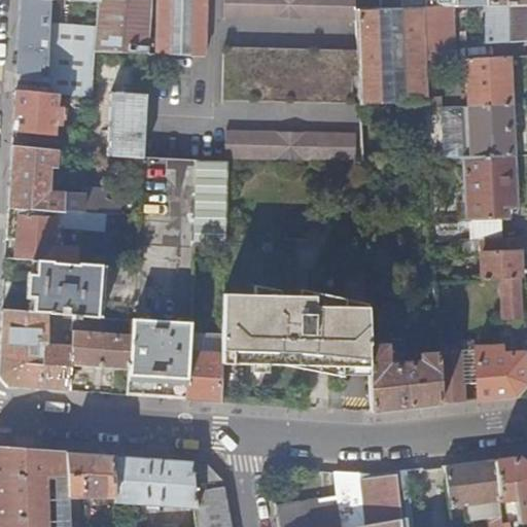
[(51,0),(22,0),(18,75),(46,77),(48,77),(50,24),(51,0)]
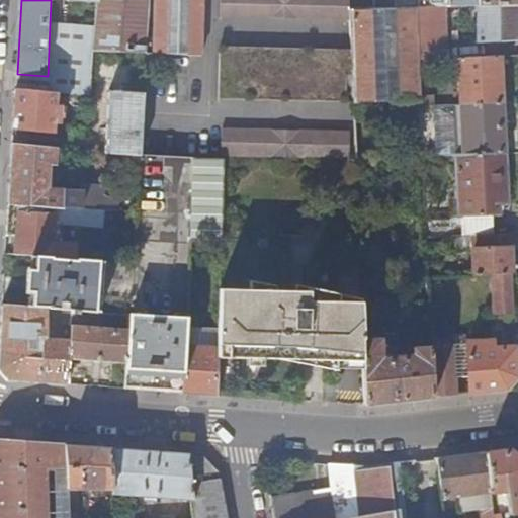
[(98,0),(98,3),(97,2),(94,25),(92,51),(94,51),(147,51),(150,0),(98,0)]
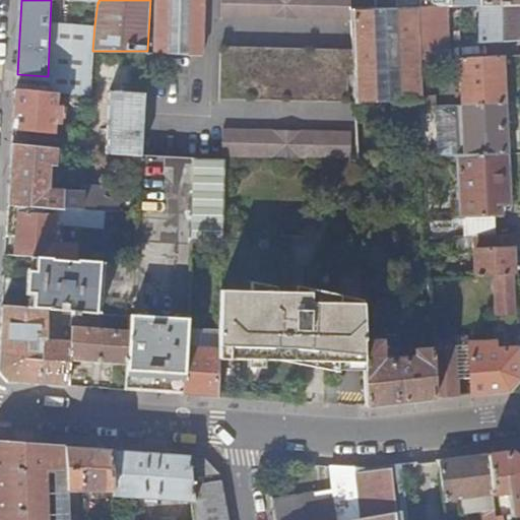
[(177,0),(150,0),(147,51),(175,52),(177,0)]
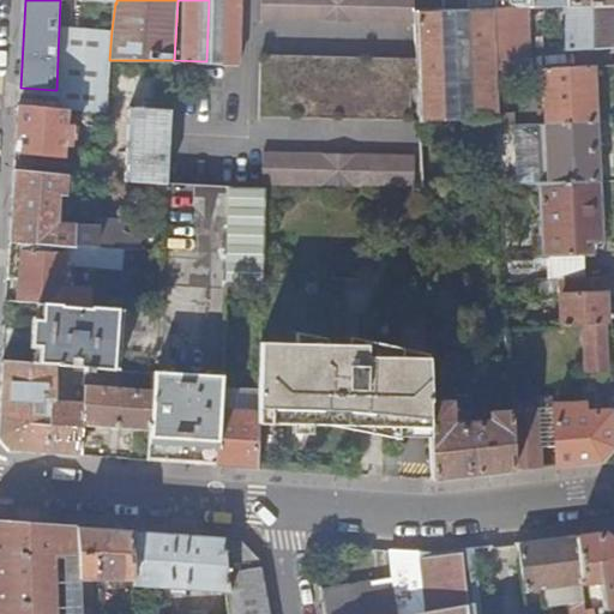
[(240,0),(209,0),(206,61),(240,62),(240,0)]
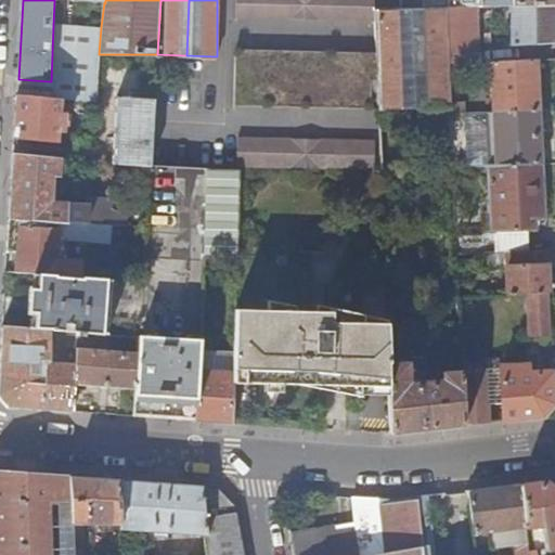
[(449,7),(424,8),(402,9),(376,9),(375,0),(237,0),(237,16),(376,22),(377,53),(378,81),(379,111),(440,108),(452,107),(452,102),(451,64),(449,7)]
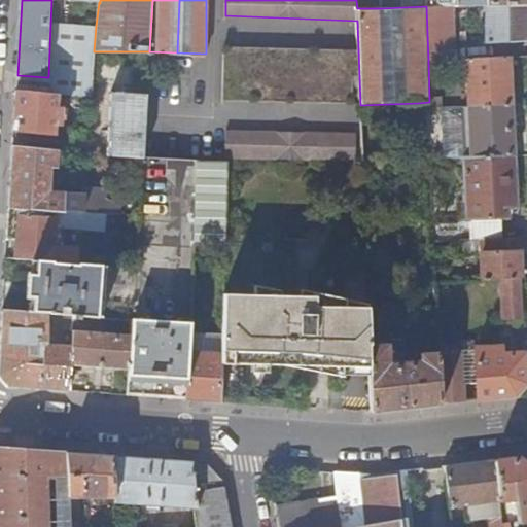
[(460,5),(452,6),(453,16),(484,15),(483,11),(488,11),(488,42),(526,41),(526,3),(488,5),(480,5),(460,5)]
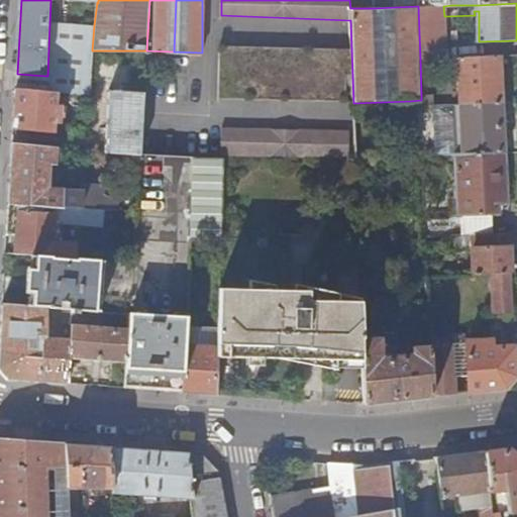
[(443,6),(418,6),(420,60),(446,59),(444,16),(443,6)]
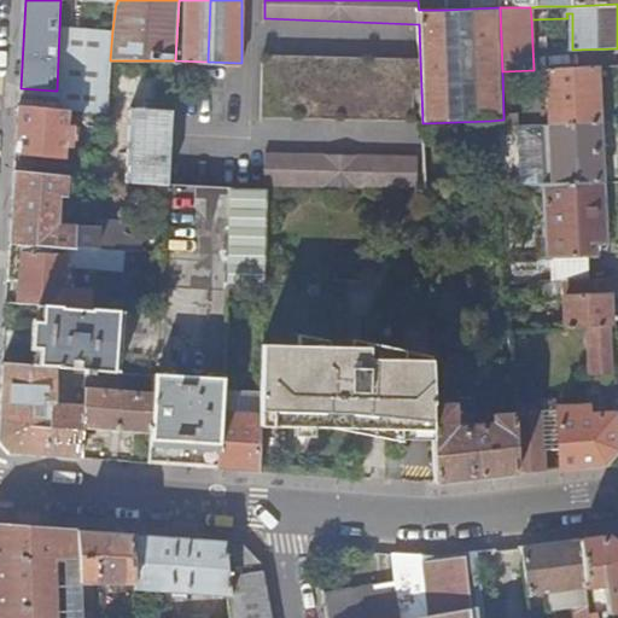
[(112,30),(59,28),(57,91),(110,95),(112,60),(110,60),(112,30)]
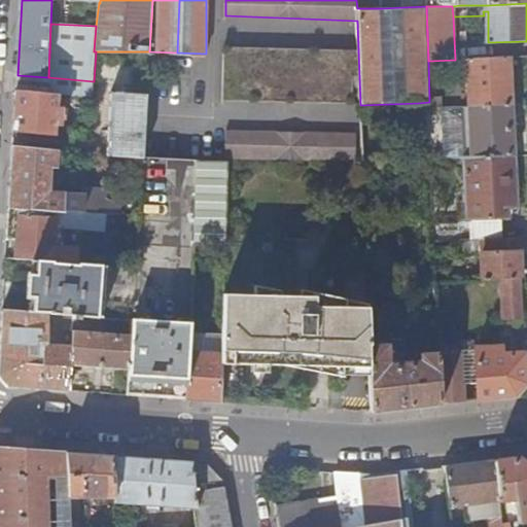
[(356,81),(356,53),(319,51),(318,80),(356,81)]
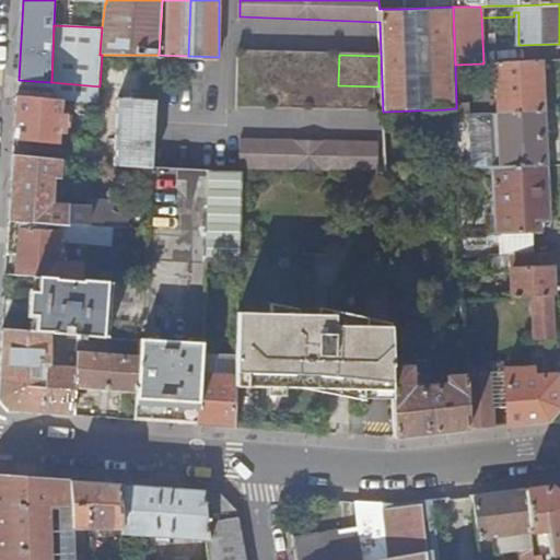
[(546,109),(543,61),(496,62),(498,106),(491,107),(491,113),(498,112),(546,109)]
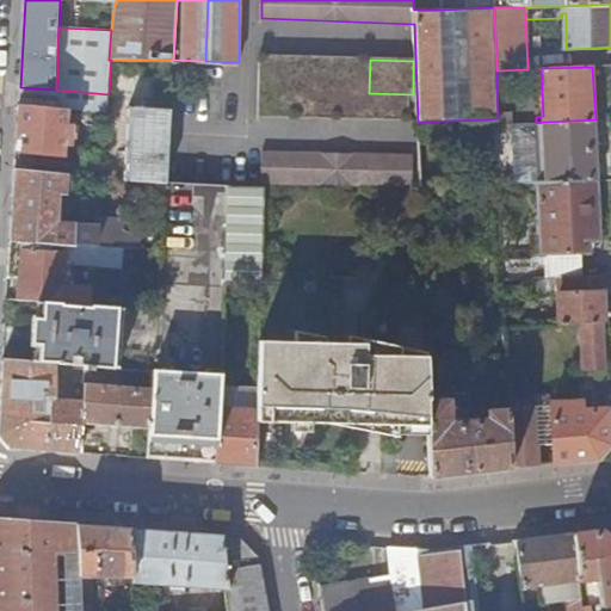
[(54,90),(20,87),(19,104),(53,107),(54,90)]
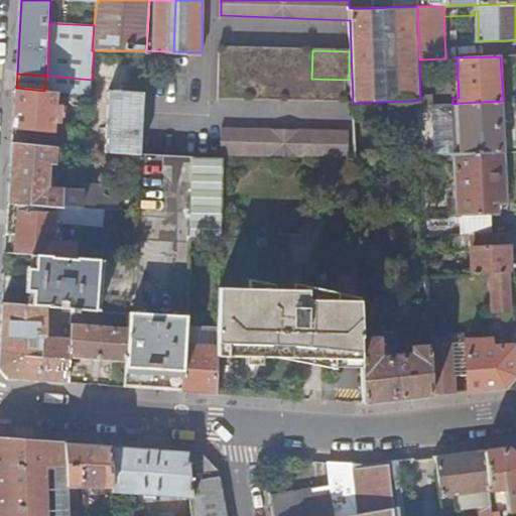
[(47,76),(45,76),(44,91),(57,92),(91,95),(92,80),(47,76)]
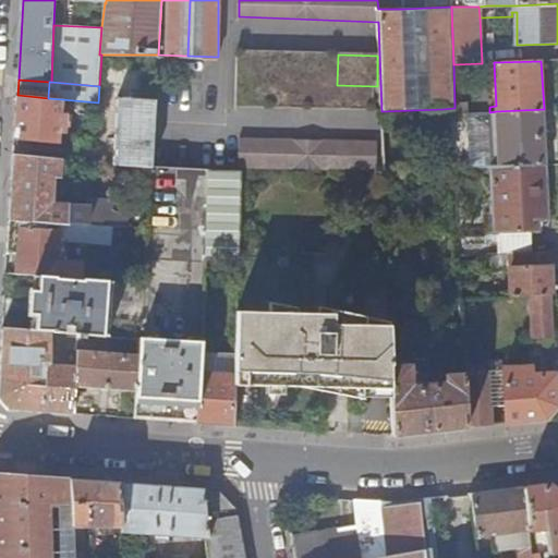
[(48,98),(17,95),(15,140),(60,143),(60,132),(65,132),(67,113),(61,113),(62,99),(48,98)]
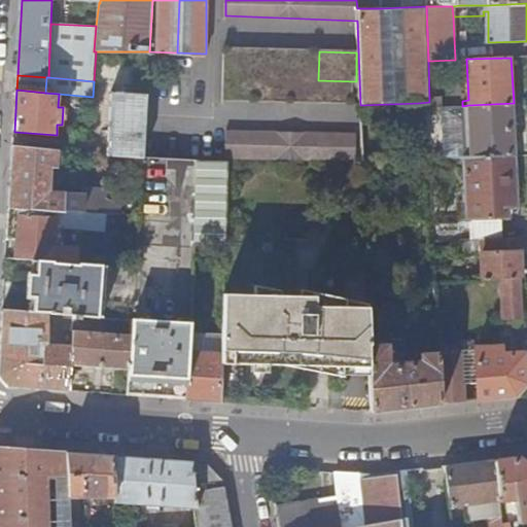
[(143,156),(146,94),(112,93),(109,154),(126,155),(143,156)]
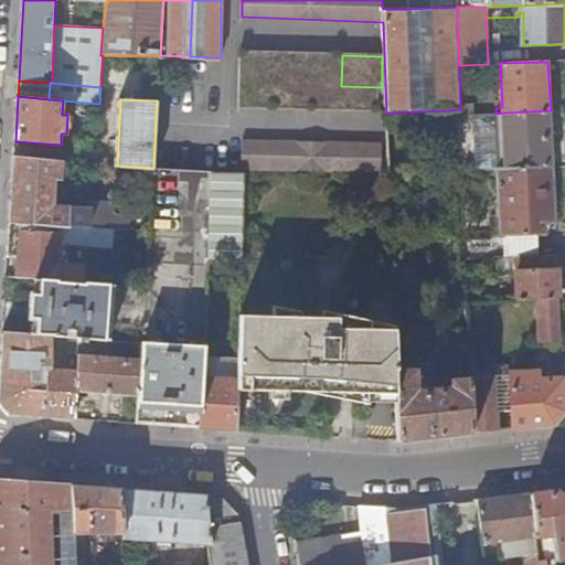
[(476,103),(460,104),(460,109),(460,116),(470,115),(477,115),(476,103)]
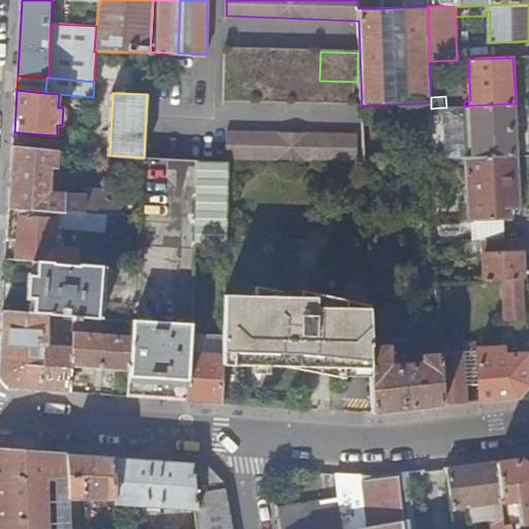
[(519,156),(516,103),(470,105),(471,131),(467,131),(467,137),(471,137),(472,158),(519,156)]
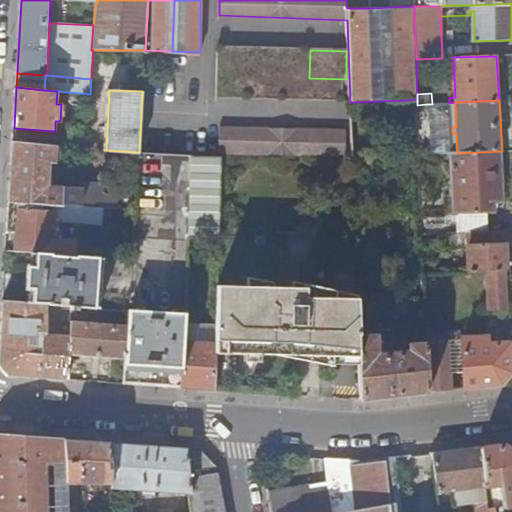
[(440,114),(440,103),(432,104),(426,104),(426,114),(440,114)]
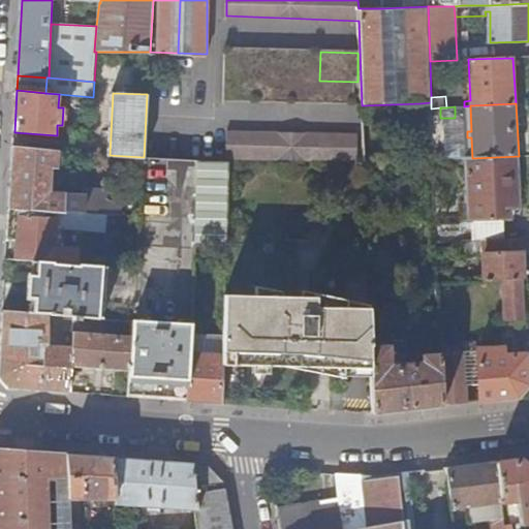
[(356,134),(226,129),(225,156),(354,162),(356,134)]
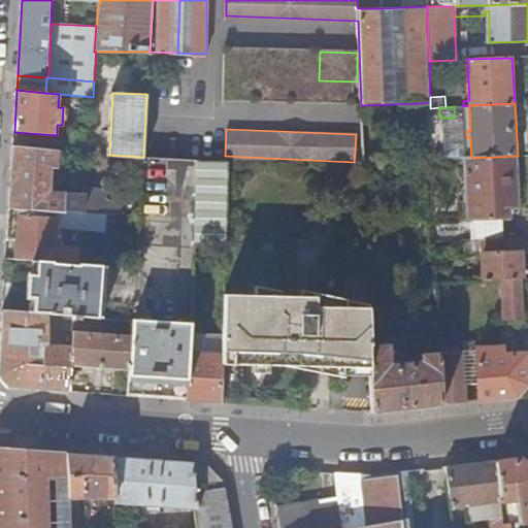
[(13,146),(9,207),(107,213),(108,192),(87,190),(86,196),(48,193),(50,167),(56,167),(57,151),(13,146)]
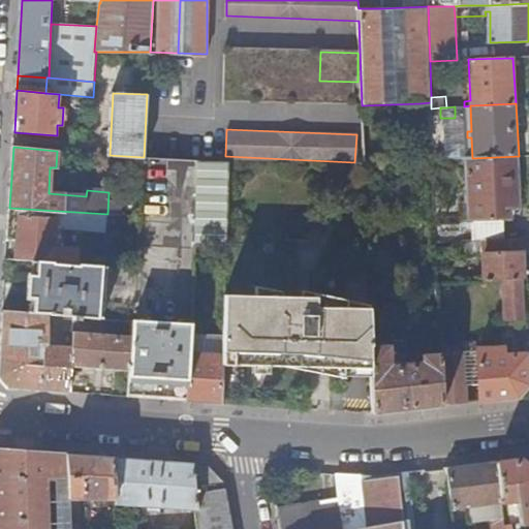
[(143,167),(144,157),(126,156),(125,166),(143,167)]
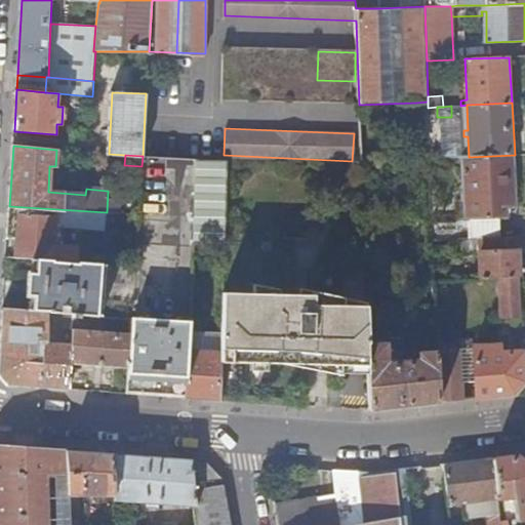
[(517,207),(515,155),(469,157),(462,157),(466,221),(458,221),(458,240),(480,238),(496,237),(501,237),(500,219),(501,217),(501,209),(517,207)]
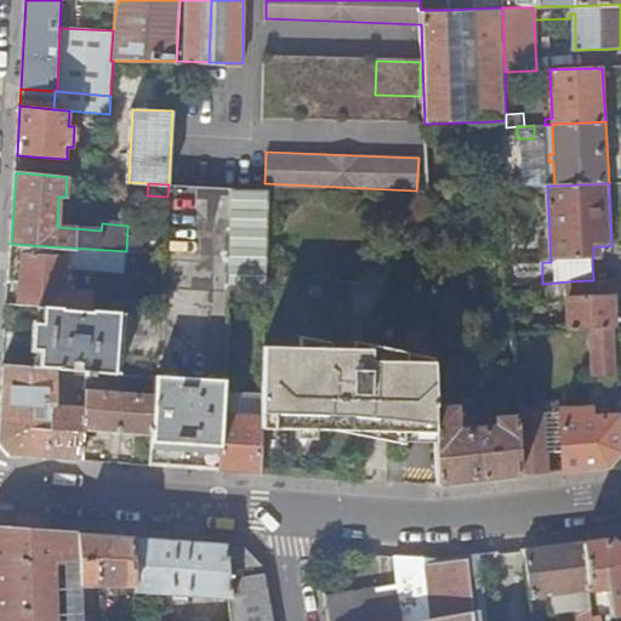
[(152,465),(218,471),(223,391),(229,288),(235,187),(169,184),(167,197),(164,254),(164,273),(160,314),(157,393),(153,434),(152,465)]
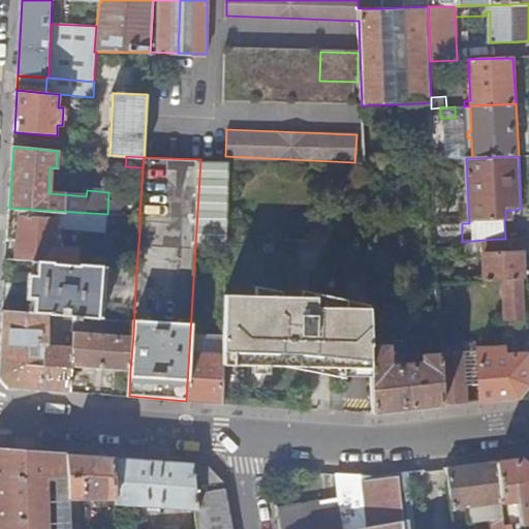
[(200,159),(195,245),(226,244),(228,161),(200,159)]
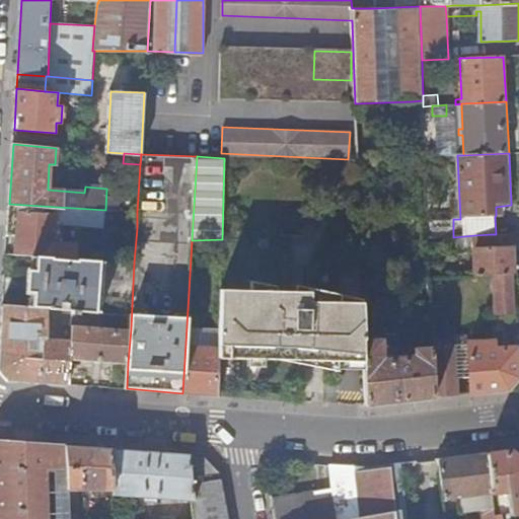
[(32,255),(85,260),(86,243),(55,241),(56,223),(104,226),(105,210),(9,204),(8,228),(17,229),(15,254),(32,255)]
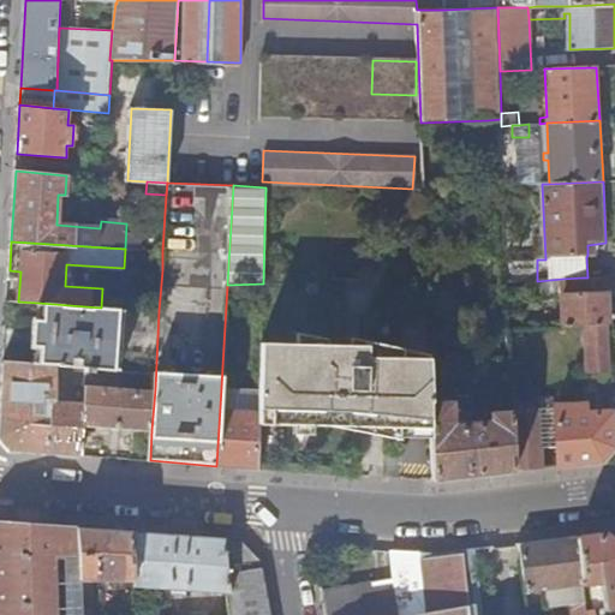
[(124,268),(162,270),(162,251),(125,249),(124,268)]
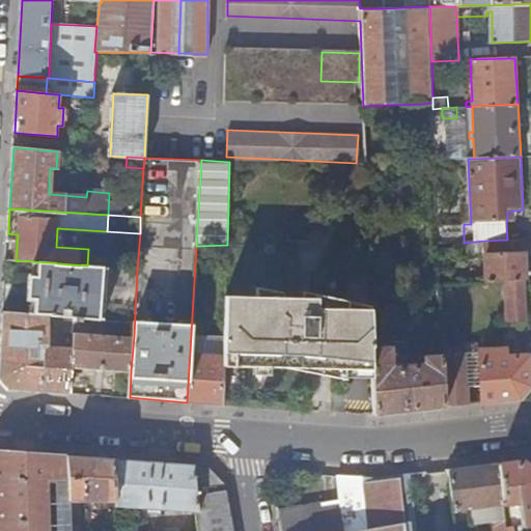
[(525,239),(507,240),(502,240),(503,254),(485,256),(486,282),(507,282),(527,280),(525,239)]
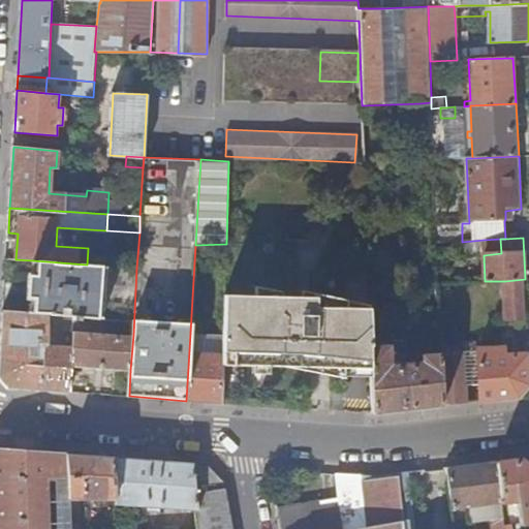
[(501,253),(500,239),(484,240),(484,255),(501,253)]
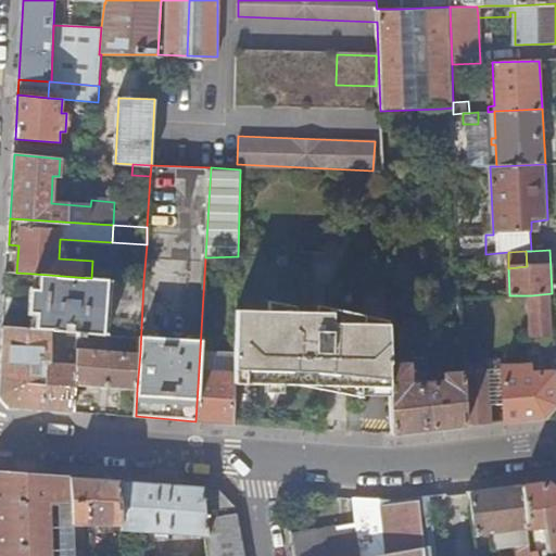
[(78,348),(140,352),(143,281),(91,278),(35,274),(30,328),(51,330),(79,332),(78,348)]
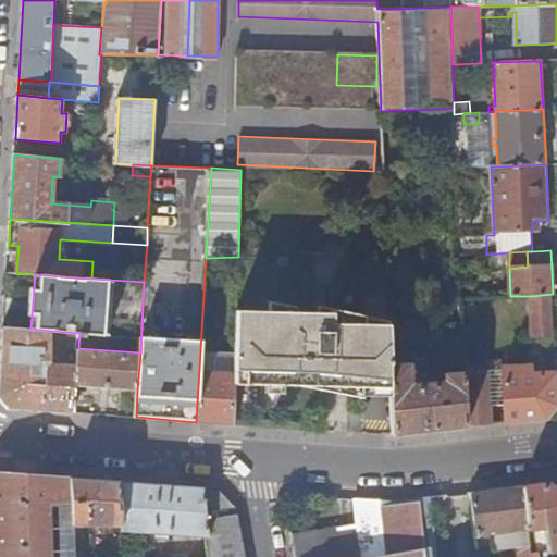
[(554,335),(553,294),(532,296),(534,336),(554,335)]
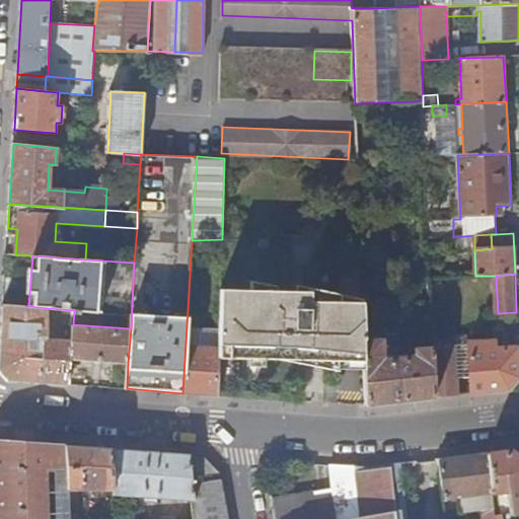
[(338,361),(367,361),(366,340),(364,302),(340,302),(340,294),(310,289),(310,292),(221,290),(219,349),(219,358),(312,360),(311,355),(338,356),(338,361)]
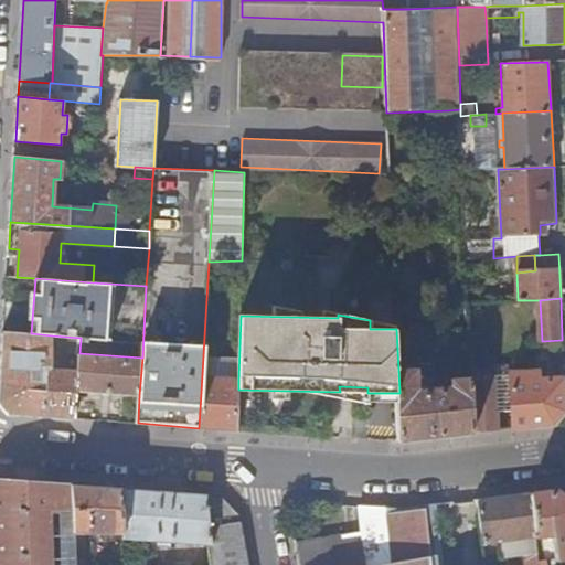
[(0,402),(10,414),(75,419),(77,391),(78,371),(53,369),(52,336),(31,333),(3,332),(0,390),(0,402)]
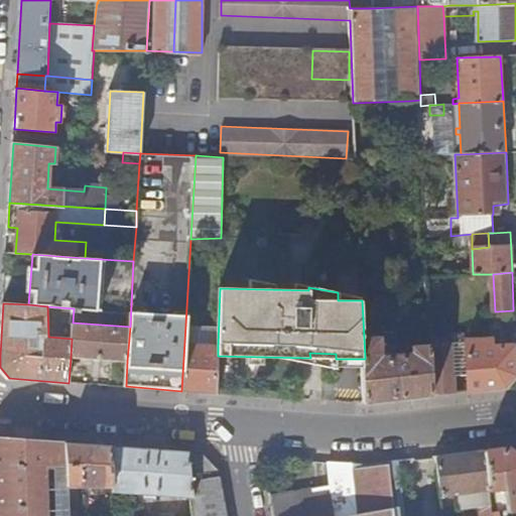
[(71,357),(127,361),(130,327),(73,323),(72,339),(71,357)]
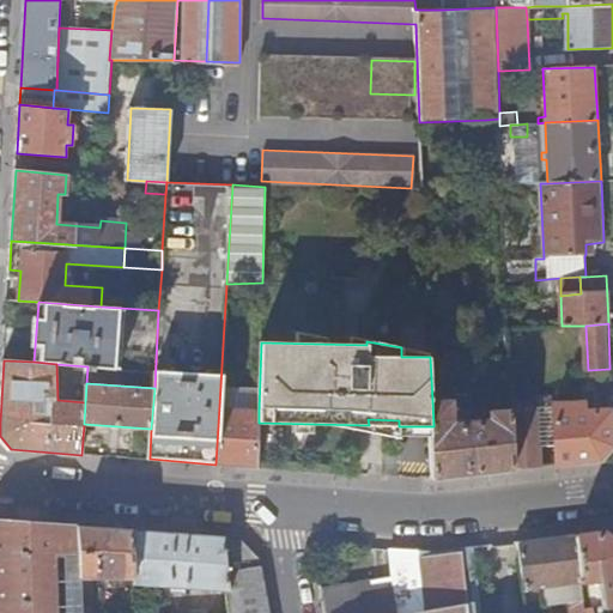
[(216,465),(258,467),(259,423),(259,412),(252,411),(253,388),(220,386),(216,465)]
